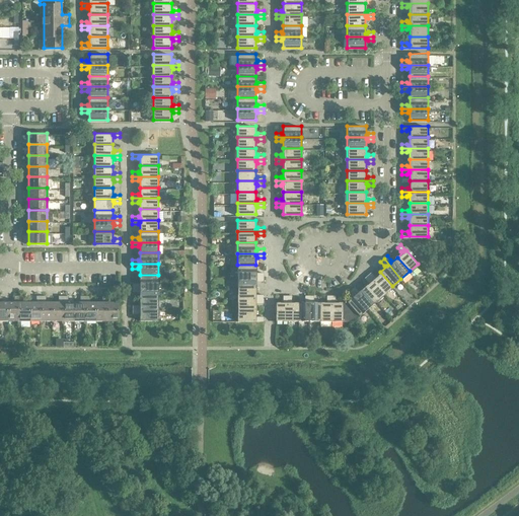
[(255,273),(255,265),(237,265),(237,275),(264,275),(264,271),(257,271),(256,273),(255,273)]
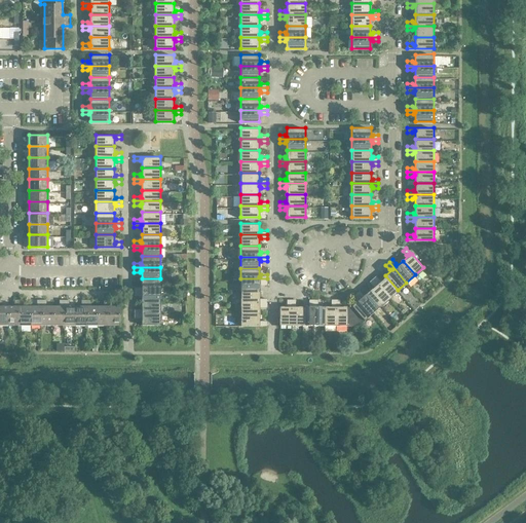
[(398,290),(385,275),(379,282),(378,281),(379,278),(376,274),(372,276),(389,297),(398,290)]
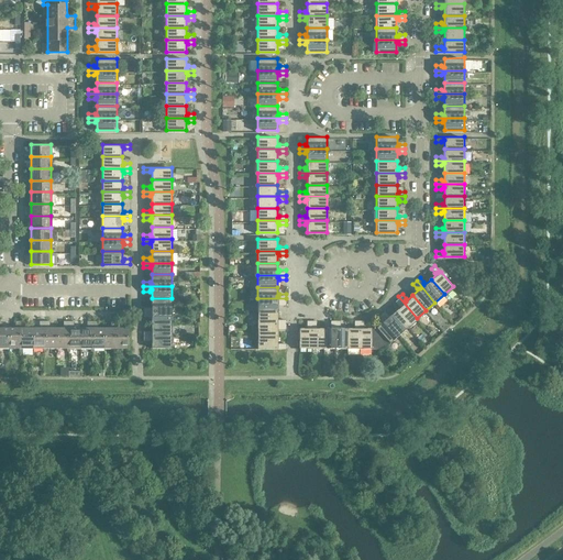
[(417,318),(398,296),(395,299),(399,304),(401,304),(403,305),(395,310),(408,326),(417,318)]
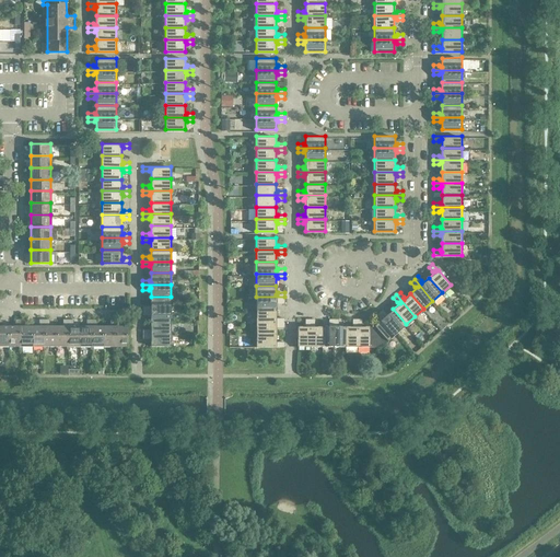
[(171,309),(171,297),(151,297),(151,306),(150,306),(149,304),(142,304),(142,309),(171,309)]
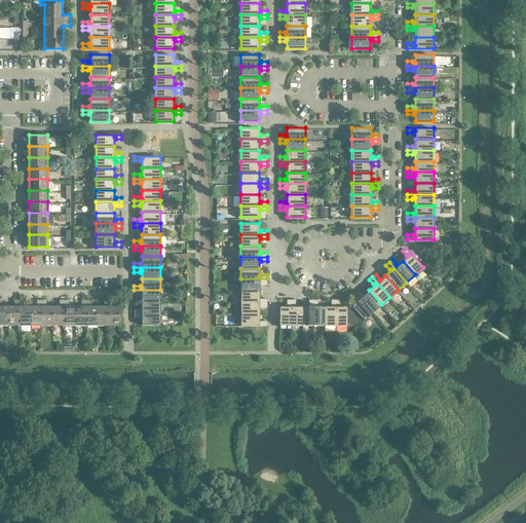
[(259,290),(259,282),(260,282),(261,284),(267,284),(267,278),(240,278),(240,290),(259,290)]
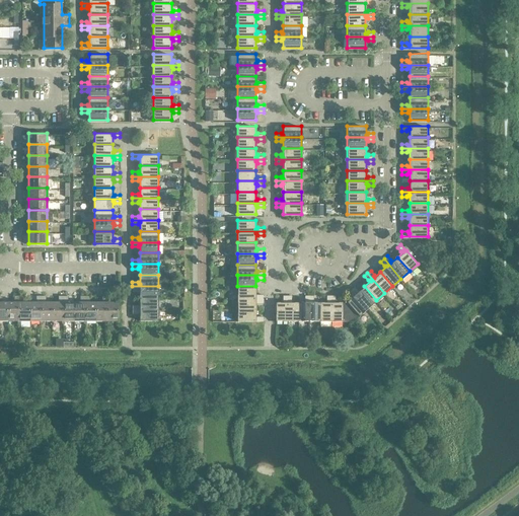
[(376,300),(364,286),(358,292),(357,291),(358,289),(354,285),(351,288),(368,307),(376,300)]
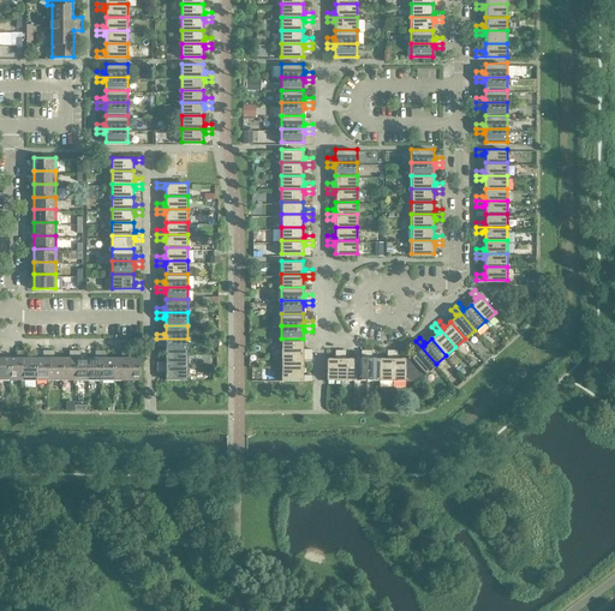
[(187,352),(187,339),(156,339),(156,343),(163,343),(165,341),(166,341),(166,352),(187,352)]
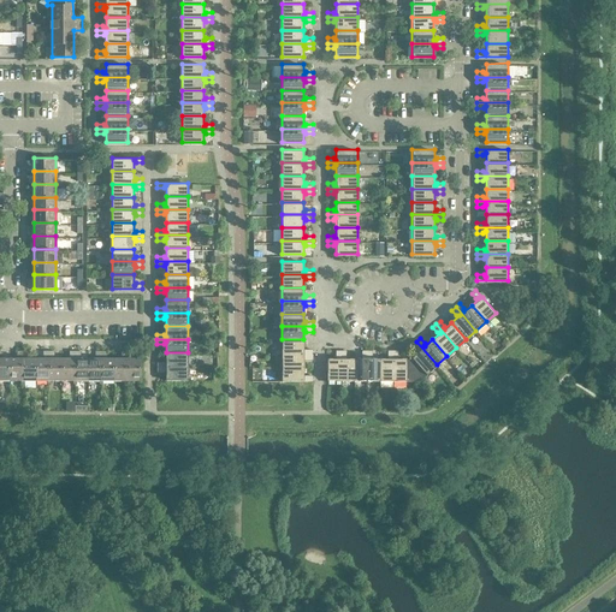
[(303,350),(303,339),(282,339),(282,352),(313,352),(313,348),(306,348),(304,350),(303,350)]
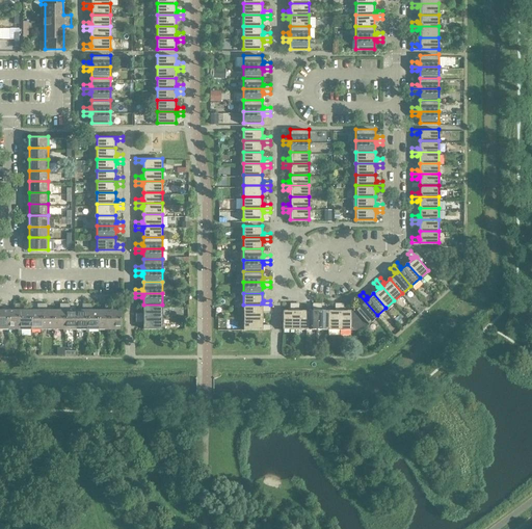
[(377,315),(360,295),(356,297),(360,301),(362,301),(363,302),(355,309),(368,322),(377,315)]
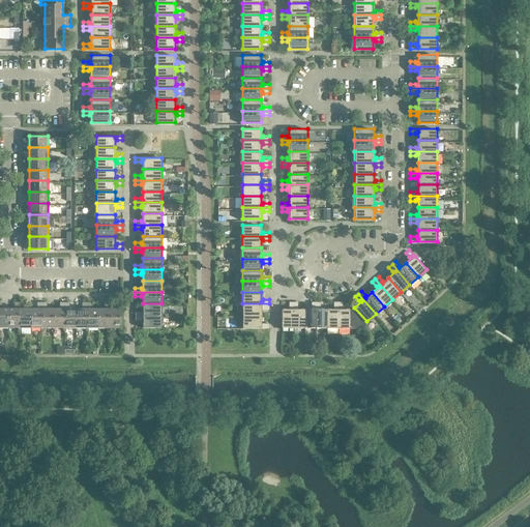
[(20,326),(20,300),(15,300),(15,304),(16,304),(17,305),(17,308),(8,308),(8,326),(20,326)]
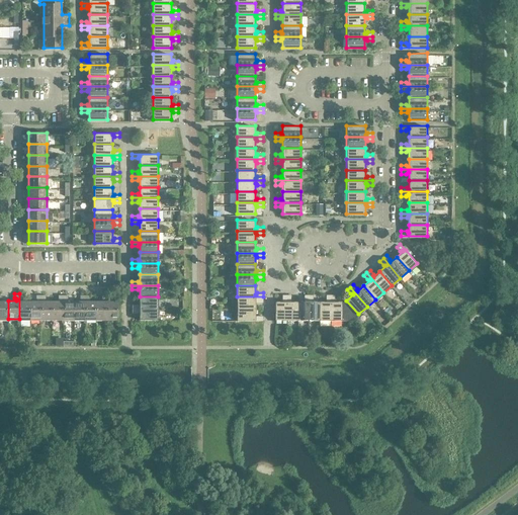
[(29,319),(29,301),(21,301),(21,298),(22,297),(23,297),(23,293),(19,293),(19,319),(29,319)]
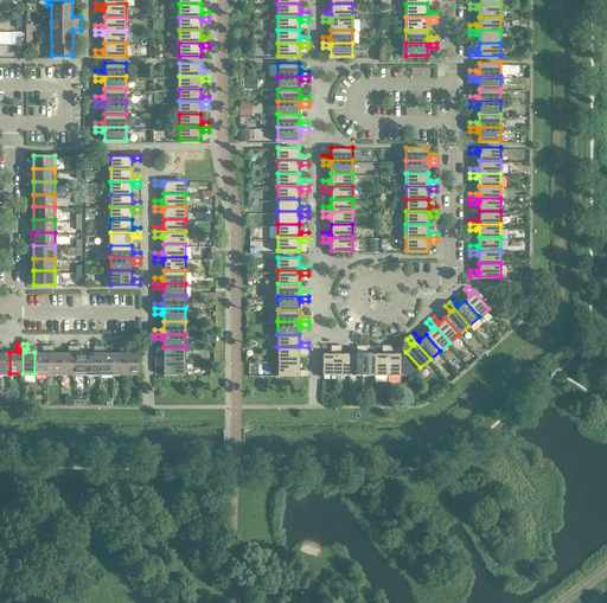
[(48,373),(48,344),(42,344),(42,348),(44,348),(45,350),(45,352),(34,352),(34,373),(48,373)]
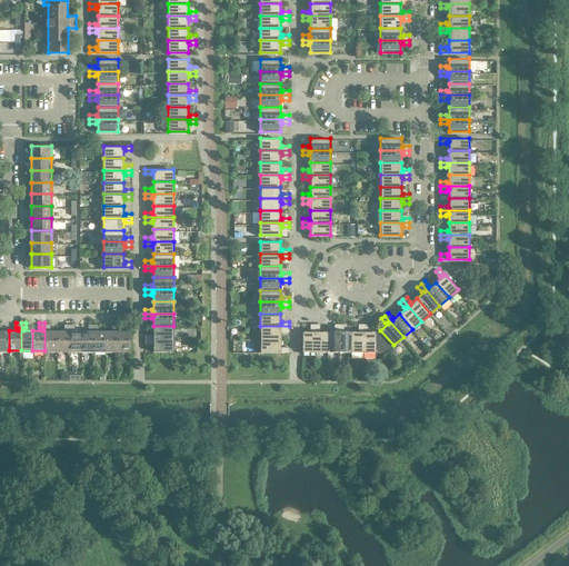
[(57,350),(57,330),(47,330),(47,328),(49,327),(50,327),(50,323),(45,323),(45,350),(57,350)]
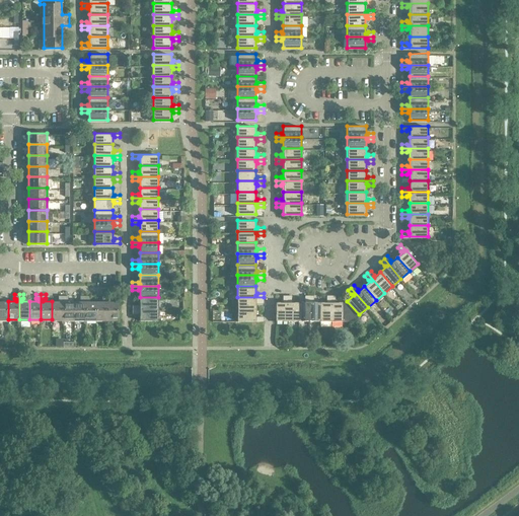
[(63,319),(63,294),(58,294),(58,298),(60,298),(61,299),(61,301),(52,301),(52,319),(63,319)]
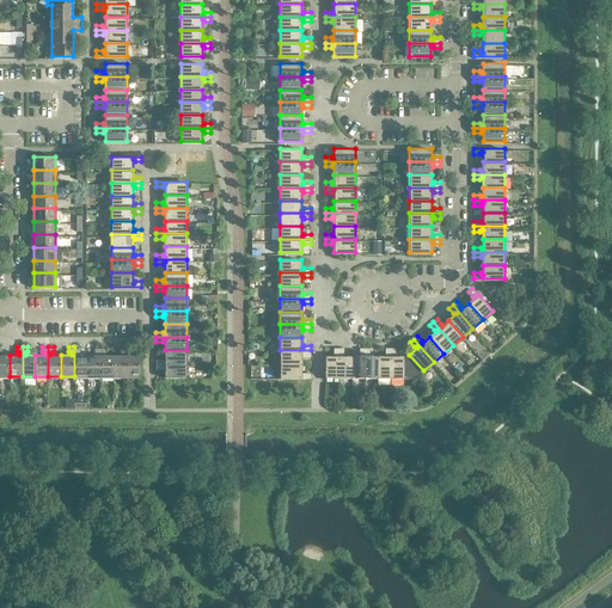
[(87,376),(87,355),(77,355),(77,352),(79,351),(80,351),(80,347),(74,347),(74,376),(87,376)]
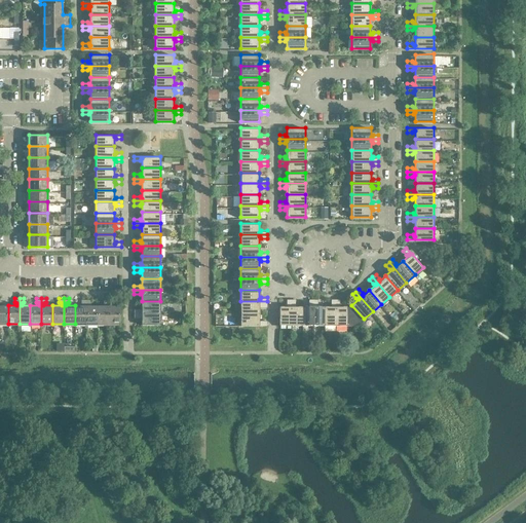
[(86,324),(86,298),(81,298),(81,302),(82,302),(83,303),(83,305),(75,305),(75,324),(86,324)]
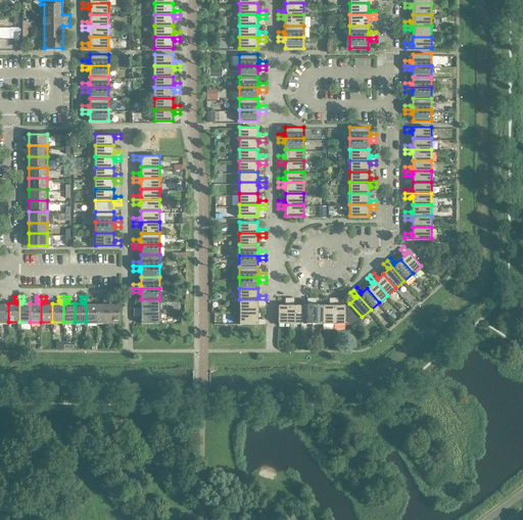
[(96,322),(96,303),(88,303),(88,301),(89,300),(90,300),(90,296),(86,296),(86,322),(96,322)]
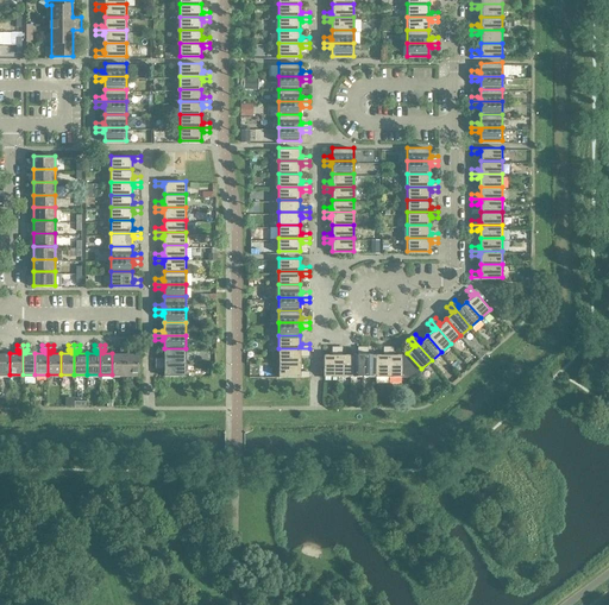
[(125,375),(125,345),(119,345),(119,350),(121,350),(123,351),(123,353),(112,353),(112,375),(125,375)]
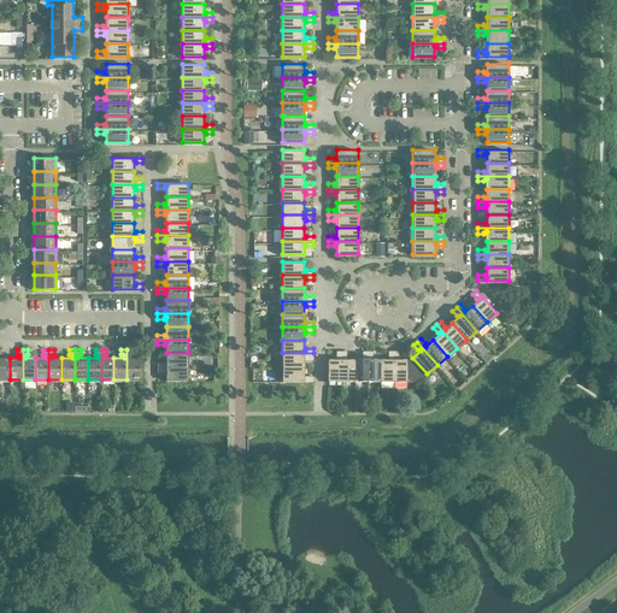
[(140,379),(140,358),(129,358),(129,355),(131,354),(133,354),(133,349),(127,349),(127,379),(140,379)]
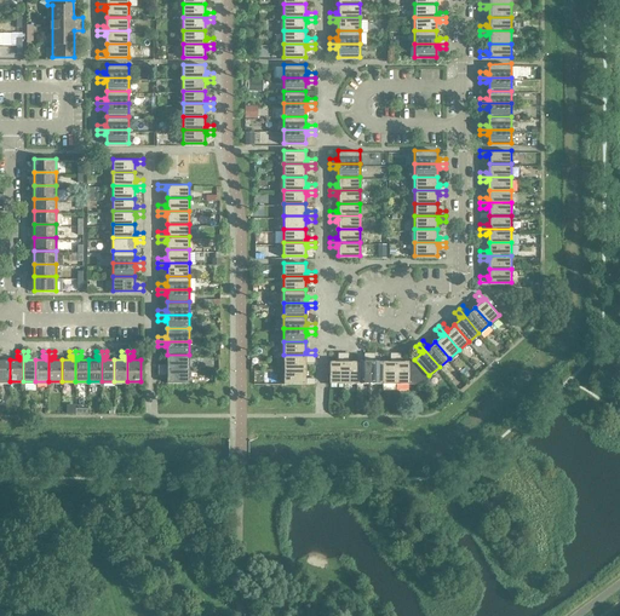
[(343,381),(343,351),(338,351),(338,357),(340,358),(340,360),(329,360),(329,381),(343,381)]
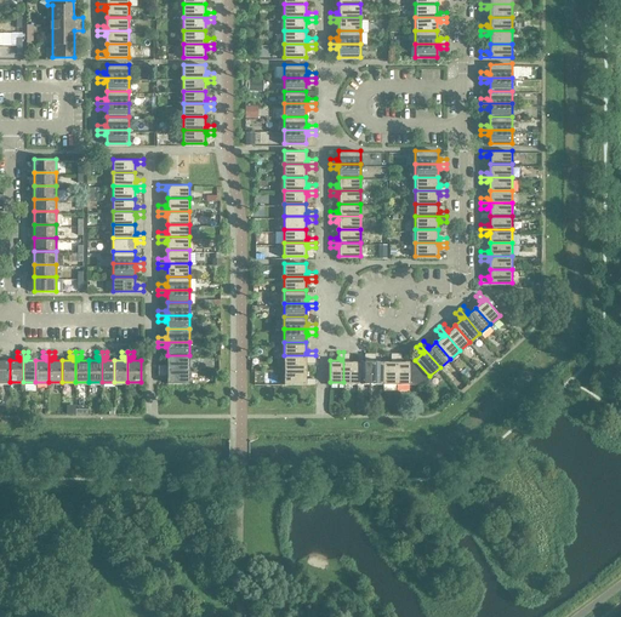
[(357,382),(357,360),(346,360),(346,359),(348,358),(349,358),(349,352),(343,352),(343,382),(357,382)]
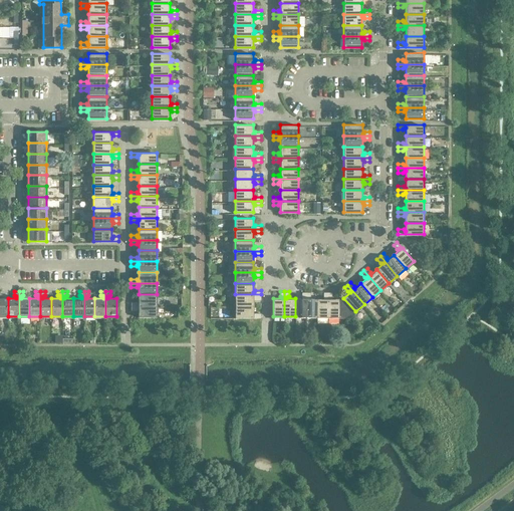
[(306,316),(306,291),(301,291),(301,296),(302,296),(304,297),(304,298),(295,298),(295,316),(306,316)]
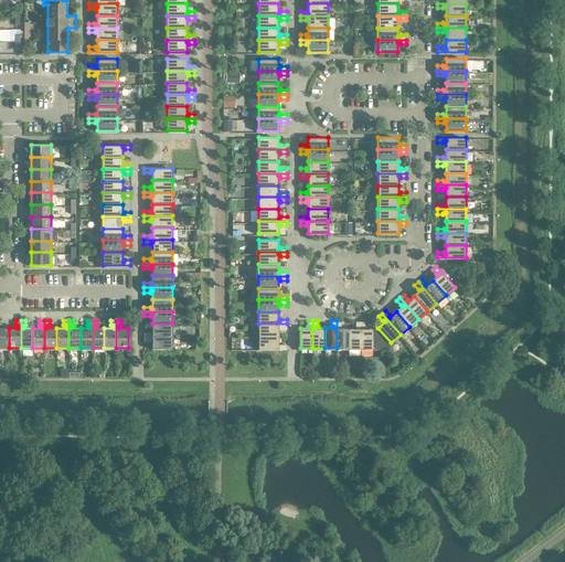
[(349,348),(349,328),(339,328),(339,327),(341,326),(341,320),(337,320),(337,348),(349,348)]
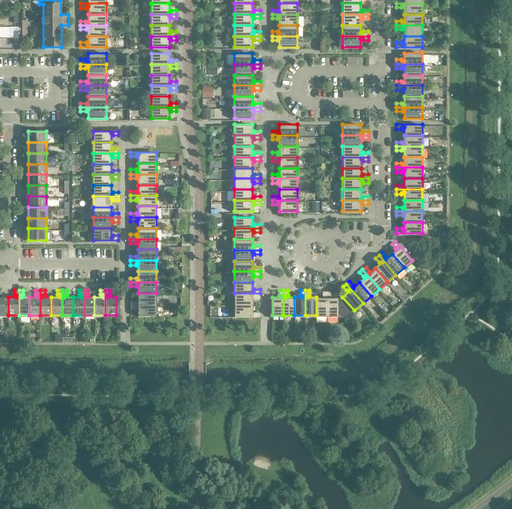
[(326,315),(326,290),(322,290),(322,295),(324,296),(324,297),(316,297),(316,315),(326,315)]
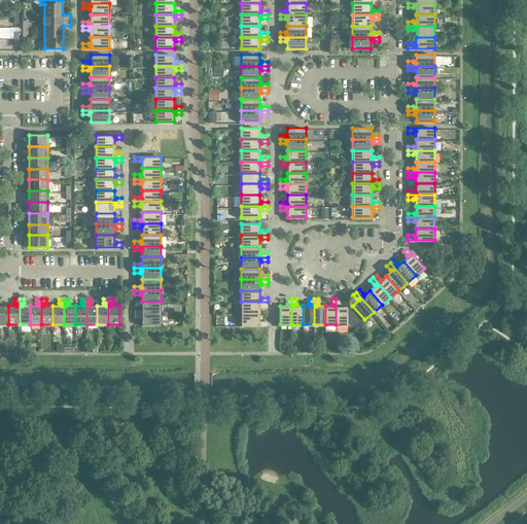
[(348,324),(348,306),(339,306),(339,305),(340,304),(341,304),(341,299),(336,299),(336,324),(348,324)]
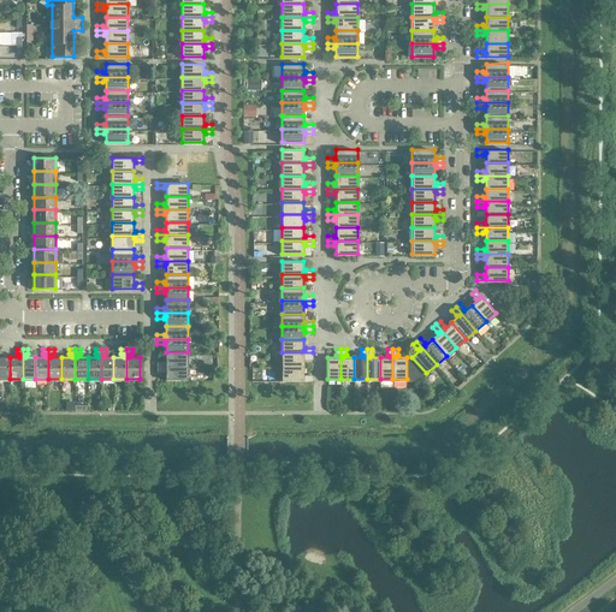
[(188,364),(188,352),(166,352),(166,362),(165,362),(164,360),(157,360),(157,364),(188,364)]
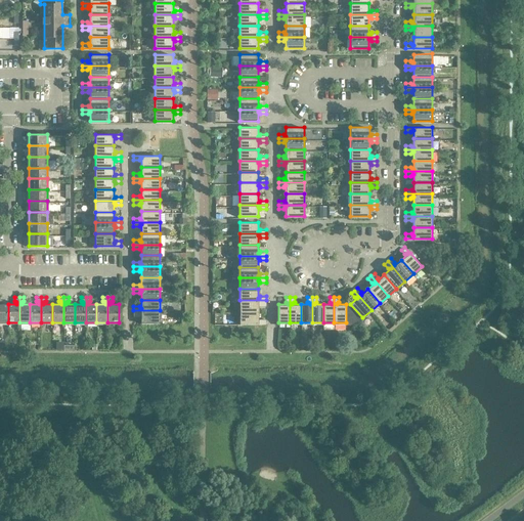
[(258,311),(258,302),(259,302),(260,304),(266,304),(266,300),(239,300),(239,311),(258,311)]
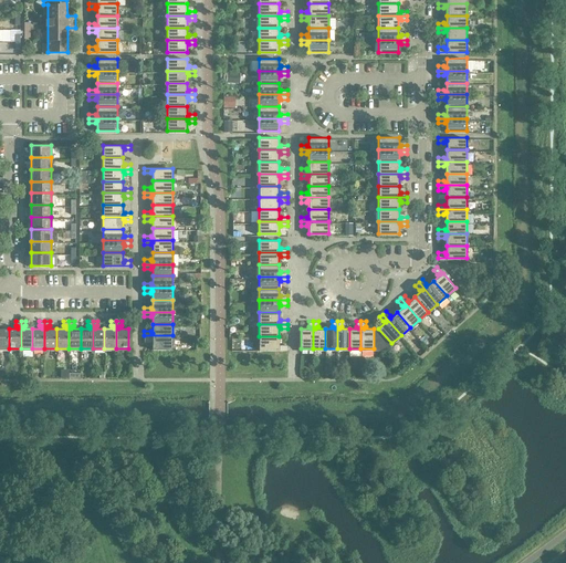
[(391,343),(378,329),(374,329),(374,348),(386,348),(391,343)]
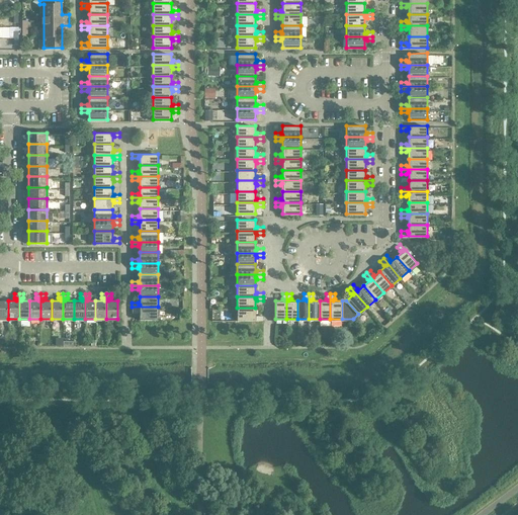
[(158,319),(158,307),(132,307),(132,312),(138,312),(139,310),(140,310),(140,319),(158,319)]
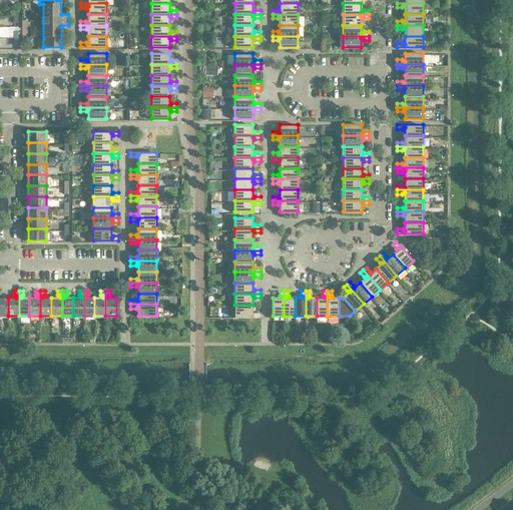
[(252,313),(252,305),(234,305),(234,316),(261,316),(261,311),(254,311),(254,312),(253,313),(252,313)]
